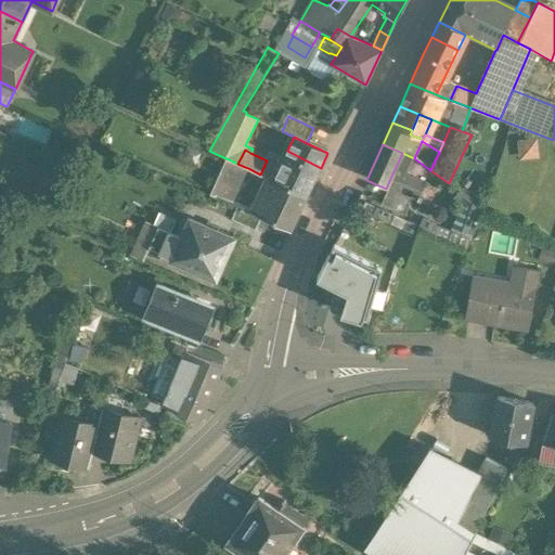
[(321,168),(287,151),(280,167),(273,181),(306,197),(321,168)]
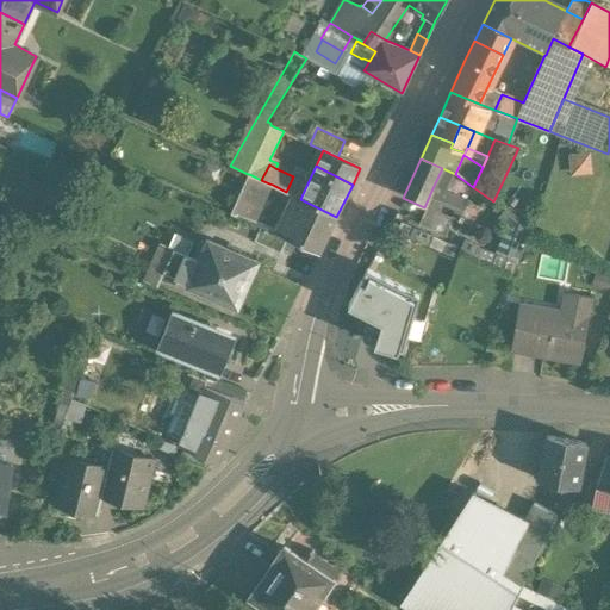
[(447,194),(455,174),(442,168),(433,188),(447,194)]
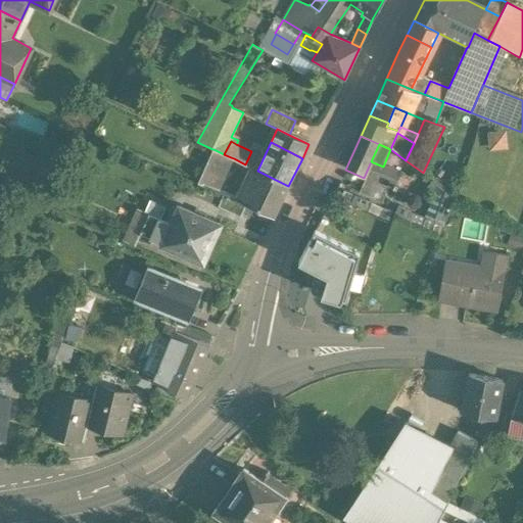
[(231,157),(214,149),(199,183),(216,191),(231,157)]
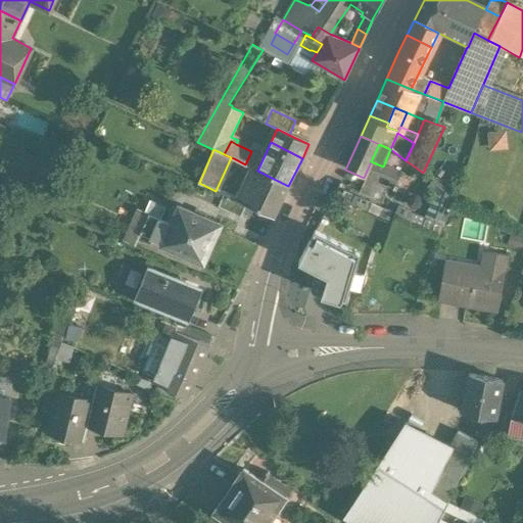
[(264,157),(251,151),(245,164),(254,169),(257,171),(264,157)]
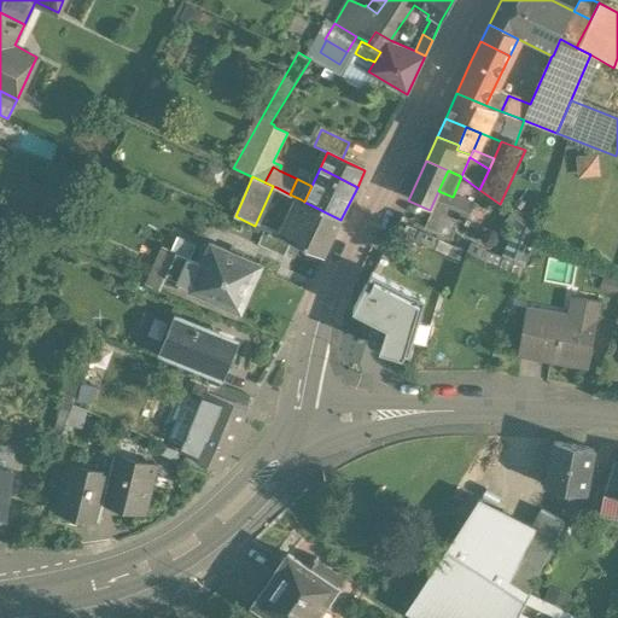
[(453,197),(438,191),(430,210),(470,227),(477,209),(453,197)]
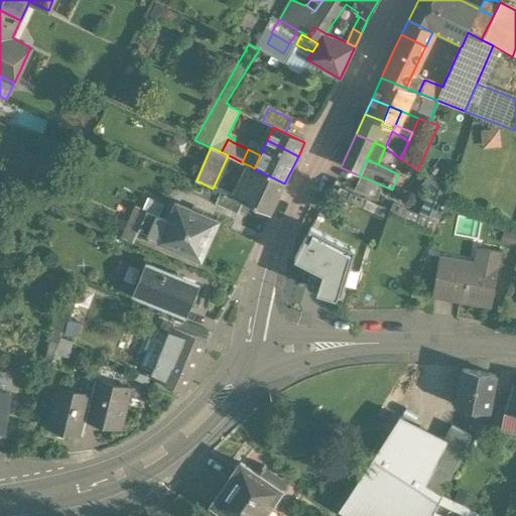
[(254,168),(251,166),(236,199),(243,203),(270,215),(284,183),(254,168)]
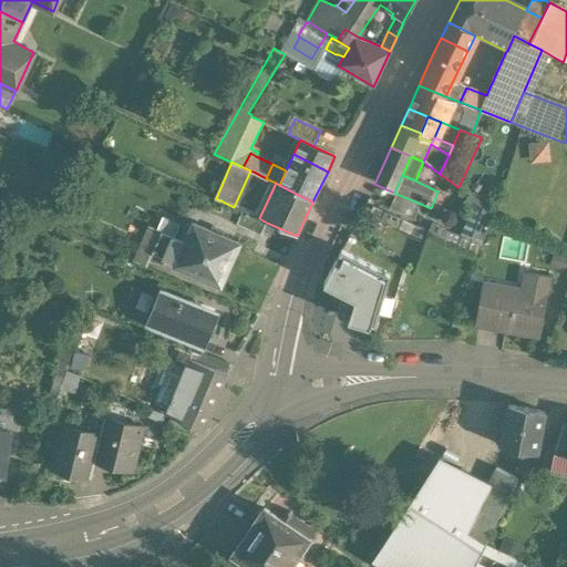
[(420,205),(395,195),(390,209),(414,219),(420,205)]
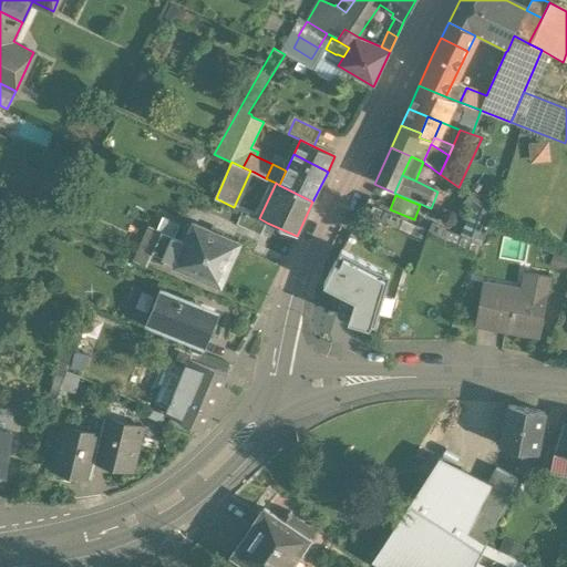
[(259,218),(243,210),(236,225),(260,236),(267,223),(259,218)]
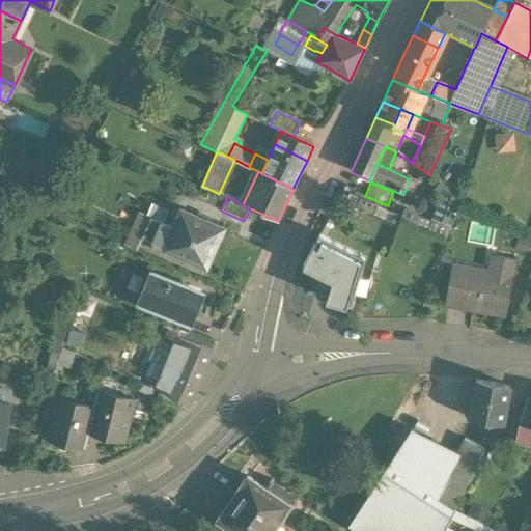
[(224,226),(183,207),(174,225),(166,246),(165,247),(206,264),(224,226)]
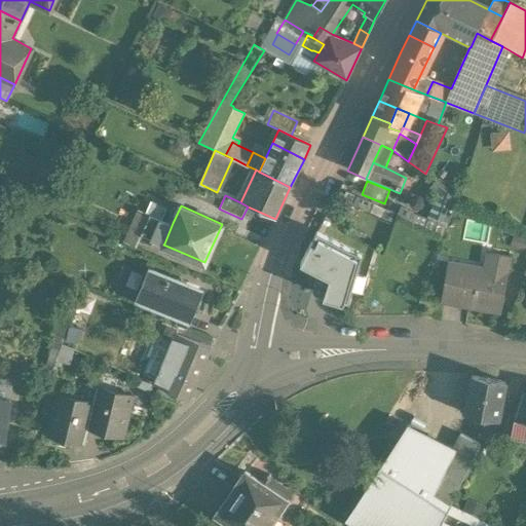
[(133,229),(142,233),(151,214),(141,210),(133,229)]
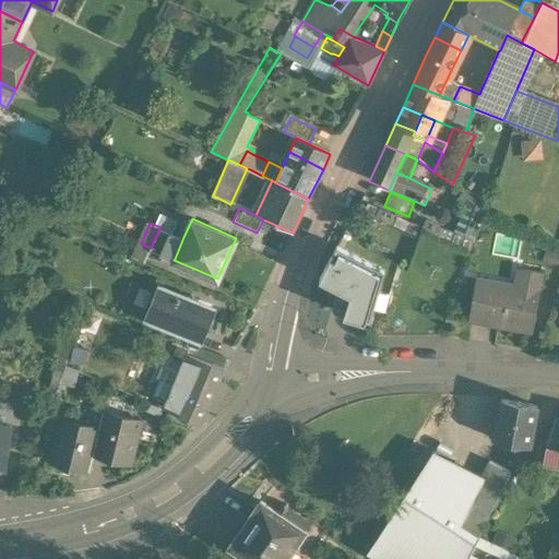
[(183,237),(161,227),(151,248),(156,250),(153,256),(161,259),(163,253),(175,259),(183,237)]
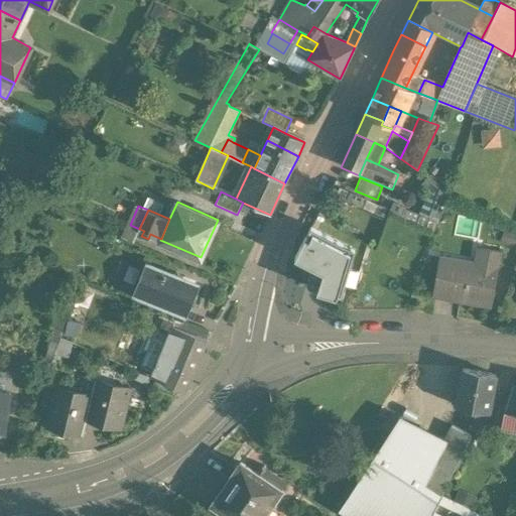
[(339,298),(342,288),(354,251),(311,228),(295,258),(311,267),(307,278),(320,282),(317,292),(339,298)]
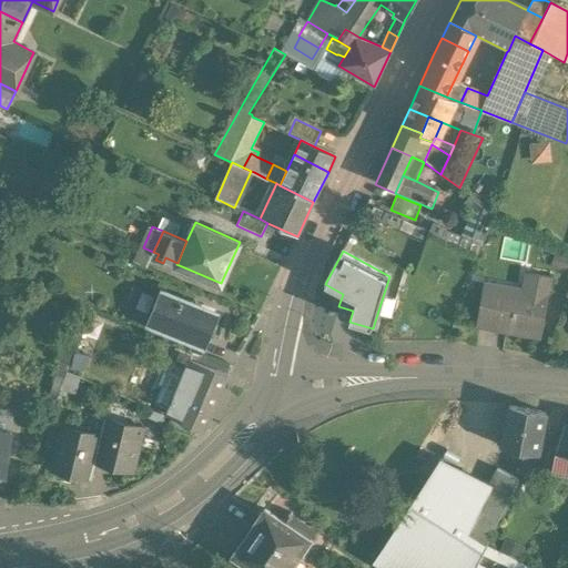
[(483,288),(477,325),(540,336),(550,276),(527,273),(523,296),(483,288)]
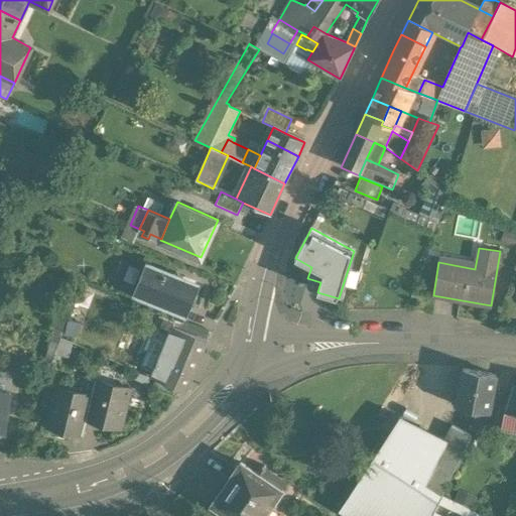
[(195,284),(148,265),(137,292),(153,299),(183,311),(184,308),(195,284)]
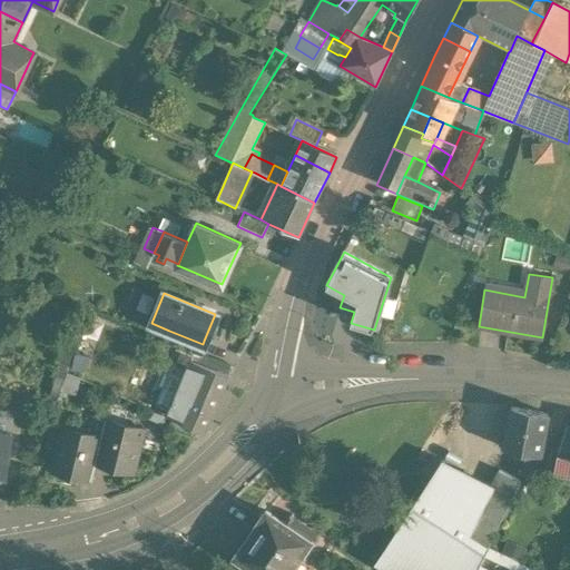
[(203,344),(169,331),(164,343),(193,354),(202,357),(207,342),(204,341),(203,344)]
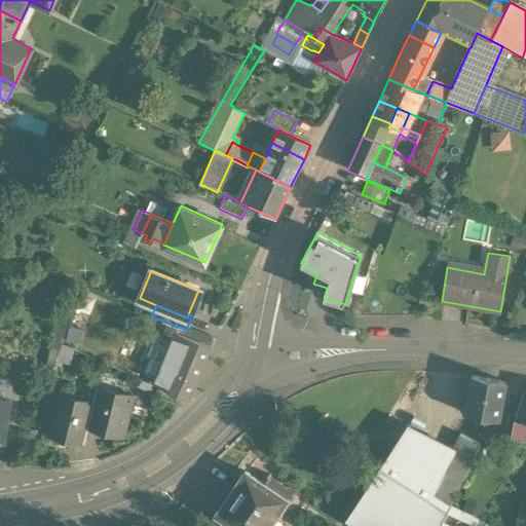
[(178,327),(175,334),(210,348),(214,342),(186,330),(178,327)]
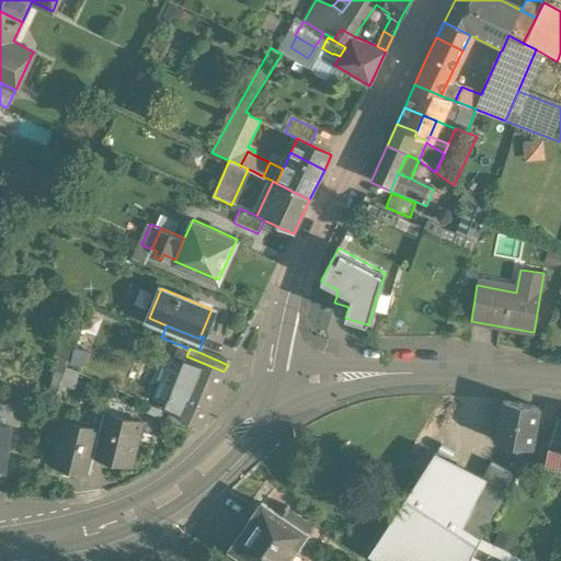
[(82,359),(71,356),(67,369),(78,373),(82,359)]
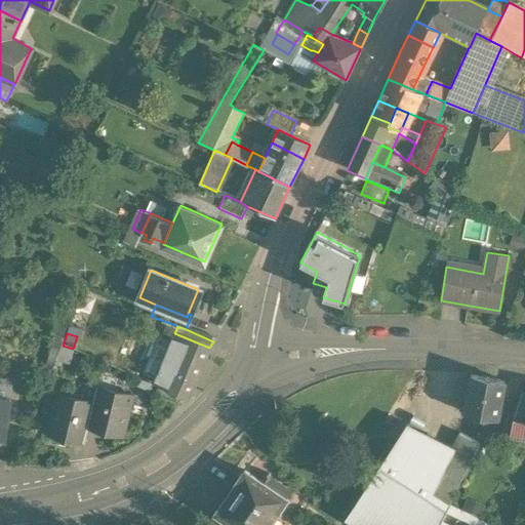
[(209,348),(174,333),(160,368),(196,381),(209,348)]
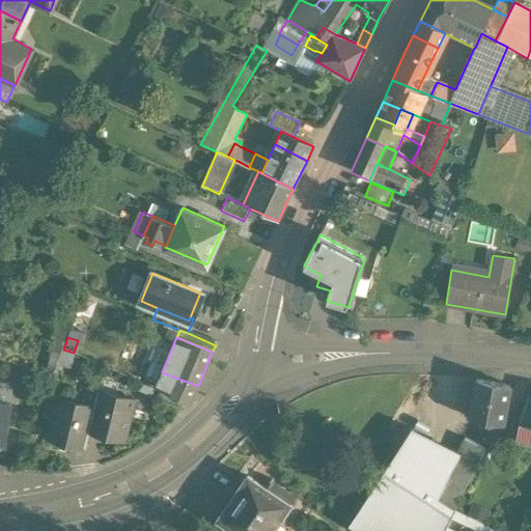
[(60,353),(52,350),(47,365),(54,368),(60,353)]
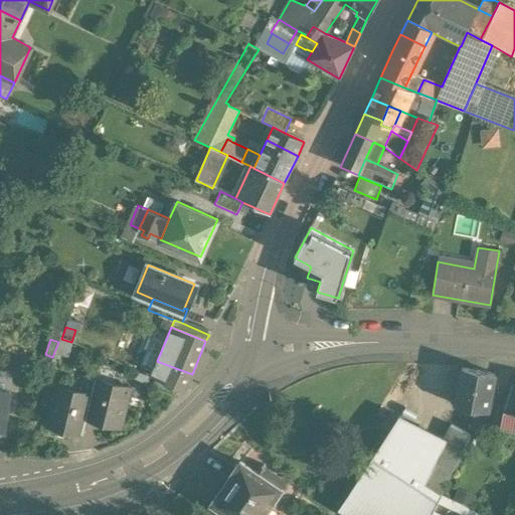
[(192,374),(157,361),(151,375),(184,391),(192,374)]
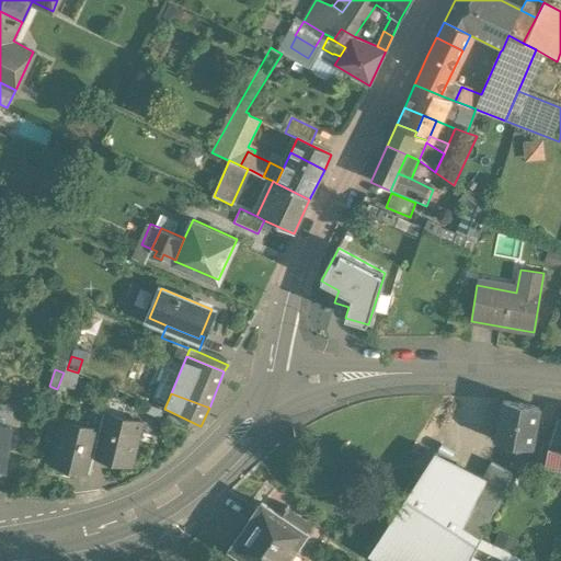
[(538,409),(502,401),(494,442),(530,448),(538,409)]
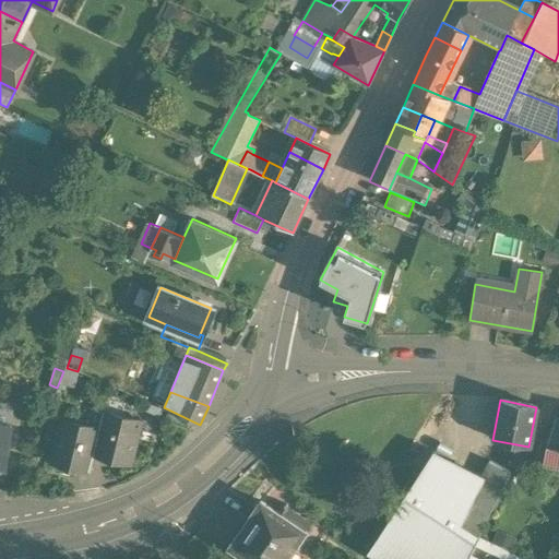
[(142,421),(104,412),(99,428),(93,456),(131,465),(142,421)]
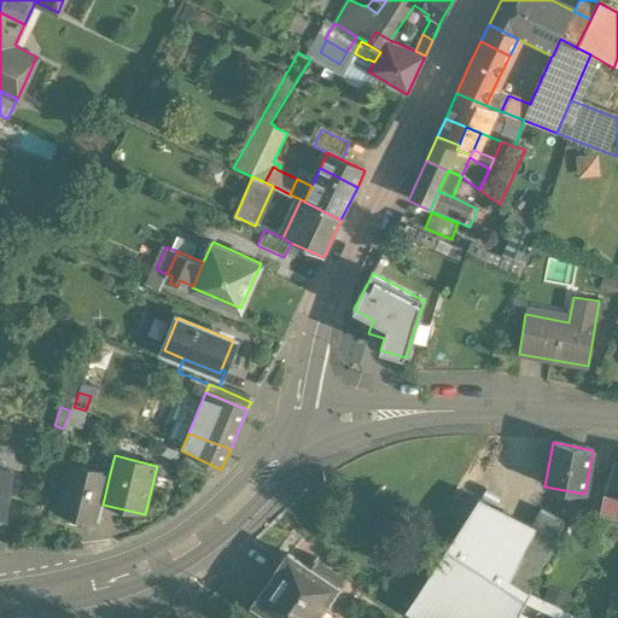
[(617,462),(614,462),(602,494),(617,496),(617,462)]
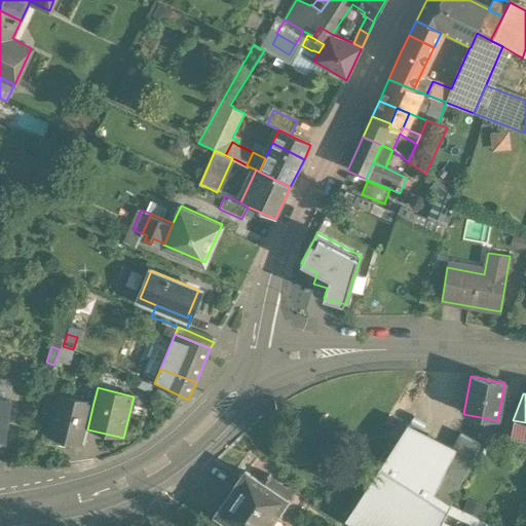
[(94,403),(58,395),(47,436),(84,444),(87,429),(94,403)]
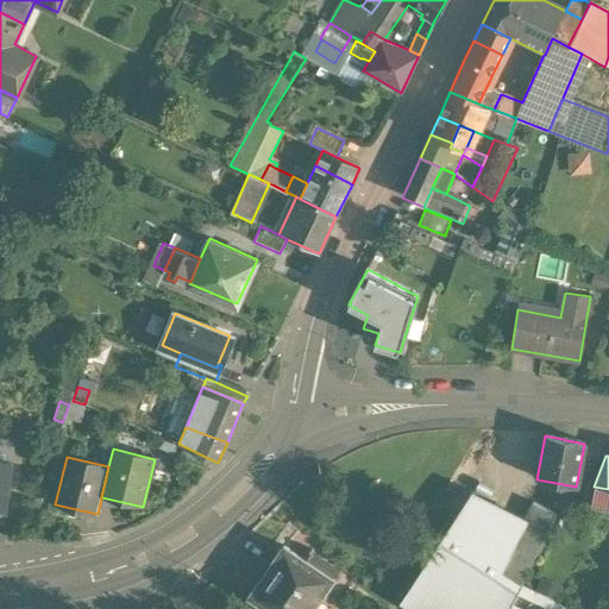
[(12,466),(0,464),(0,508),(6,509),(12,466)]
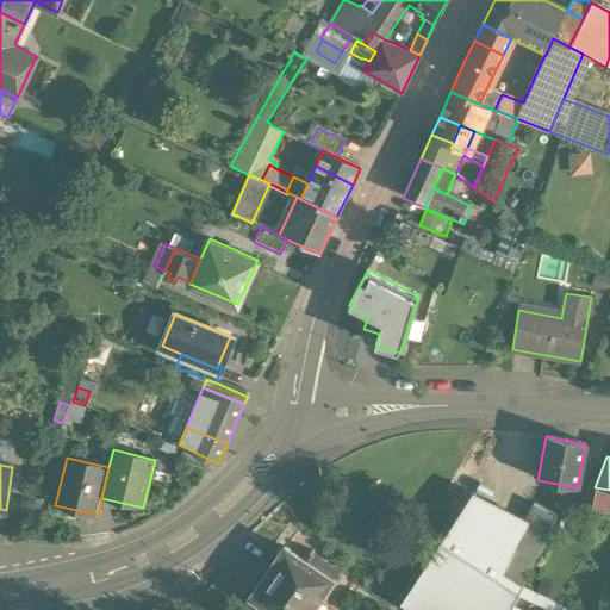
[(472,492),(444,536),(499,572),(526,520),(472,492)]
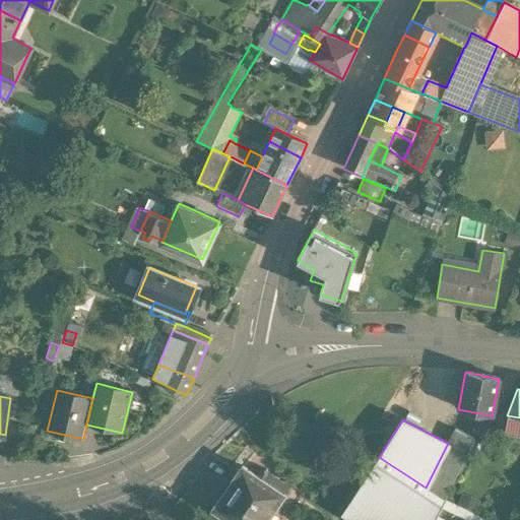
[(448,443),(426,488),(444,500),(474,439),(455,430),(448,443)]
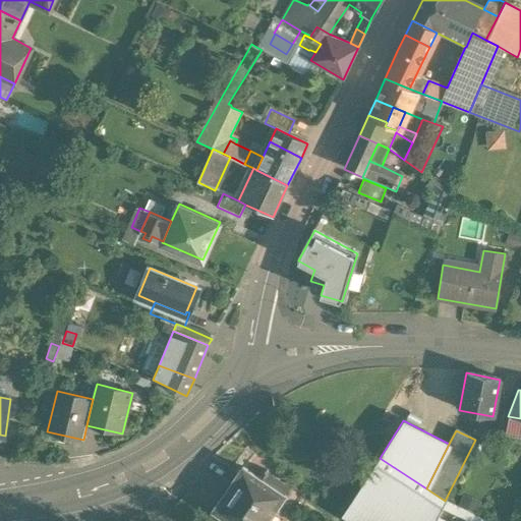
[(380,458),(342,515),(352,520),(433,520),(445,501),(426,488),(380,458)]
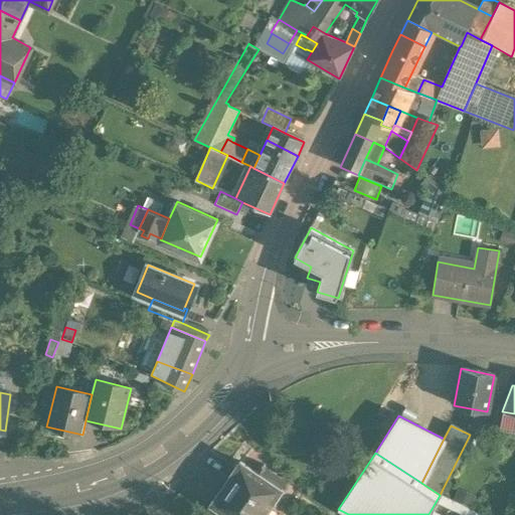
[(256,475),(238,463),(210,506),(223,514),(264,514),(280,490),(278,489),(283,481),(262,467),(256,475)]
